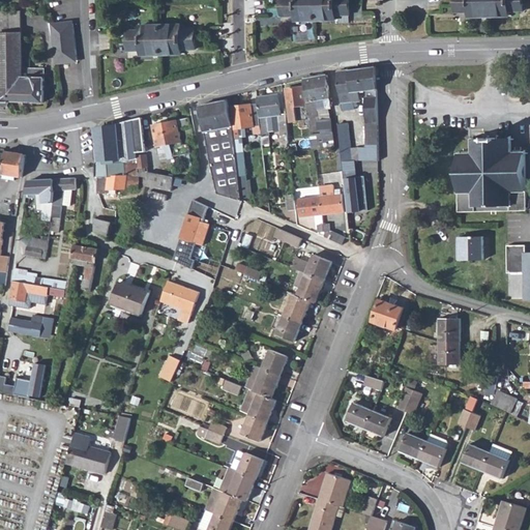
[(522,1),(489,2),(489,17),(508,17),(508,11),(522,11),(522,1)]
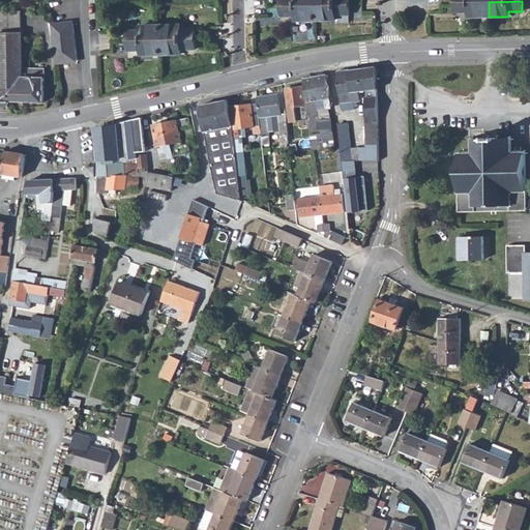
[(489,2),(454,2),(454,12),(469,12),(469,18),(489,17),(489,2)]
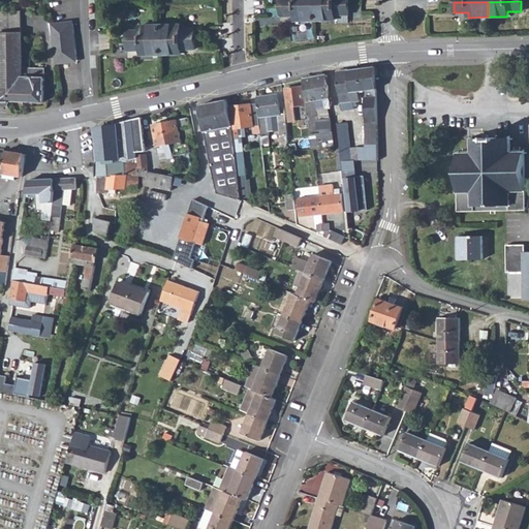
[(315,5),(281,6),(281,17),(296,17),(297,21),(315,21),(315,5)]
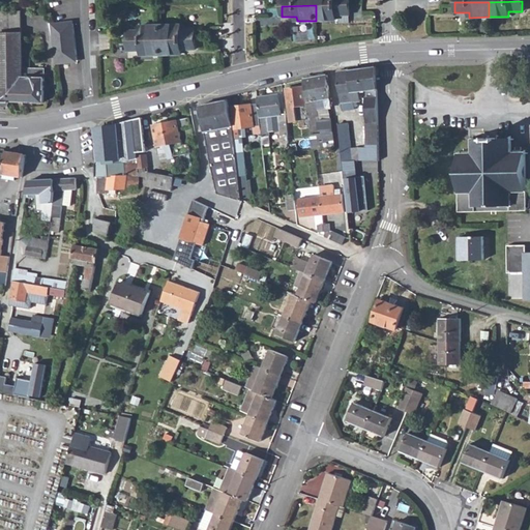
[(349,5),(316,5),(316,21),(335,20),(335,16),(349,16),(349,5)]
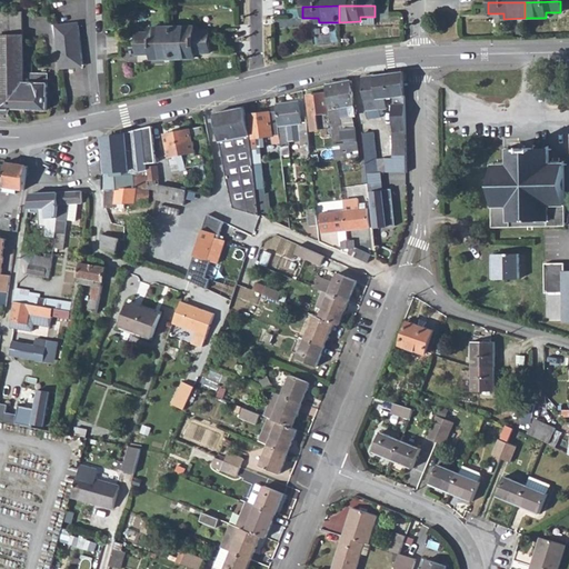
[(70,22),(55,25),(60,69),(75,67),(75,65),(82,63),(78,25),(70,26),(70,22)]
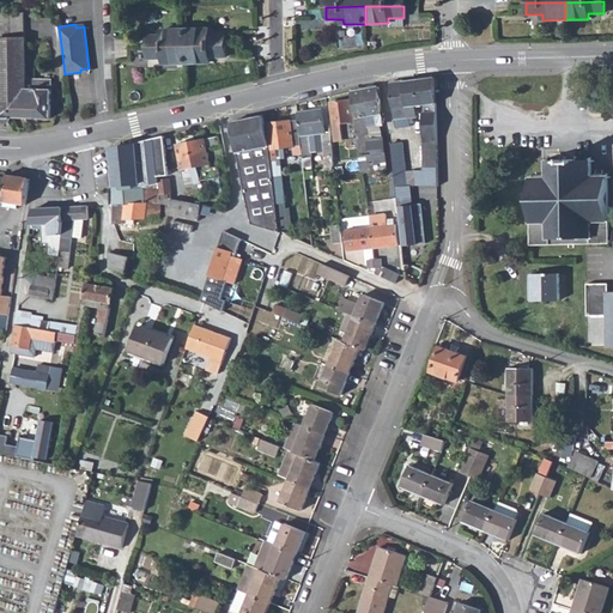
[(0,117),(52,119),(50,80),(37,80),(37,68),(41,68),(41,62),(37,62),(37,66),(26,66),(26,38),(26,29),(0,29),(0,117)]
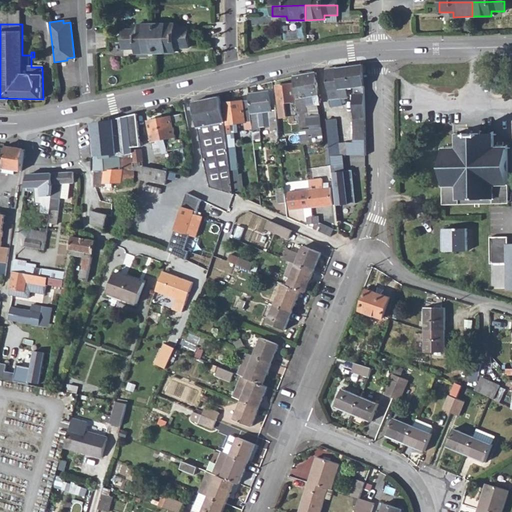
[(123,29),(123,39),(155,39),(155,24),(136,24),(136,29),(123,29)]
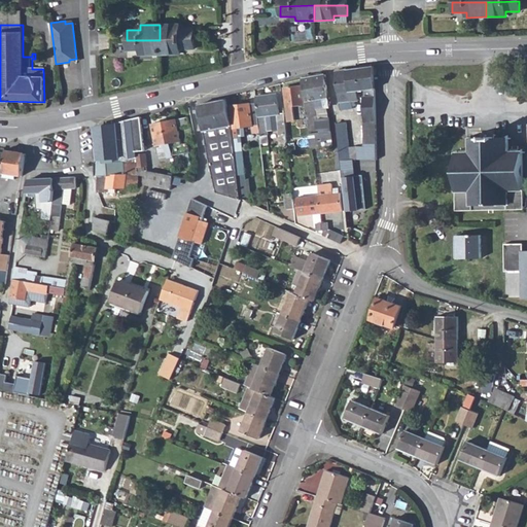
[(179,25),(160,25),(160,40),(192,39),(192,29),(179,29),(179,25)]
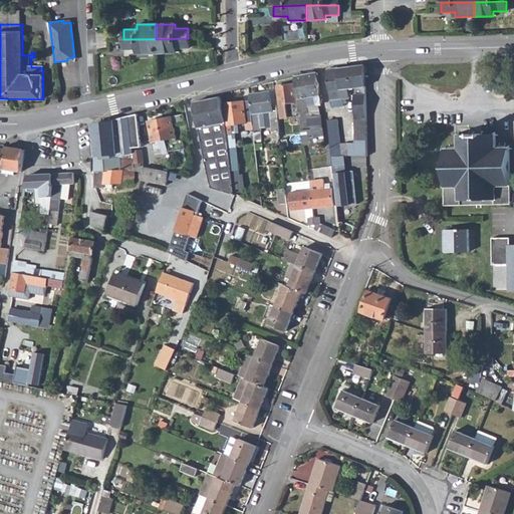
[(31,32),(22,32),(22,55),(31,55),(31,52),(31,44),(30,33),(31,32)]
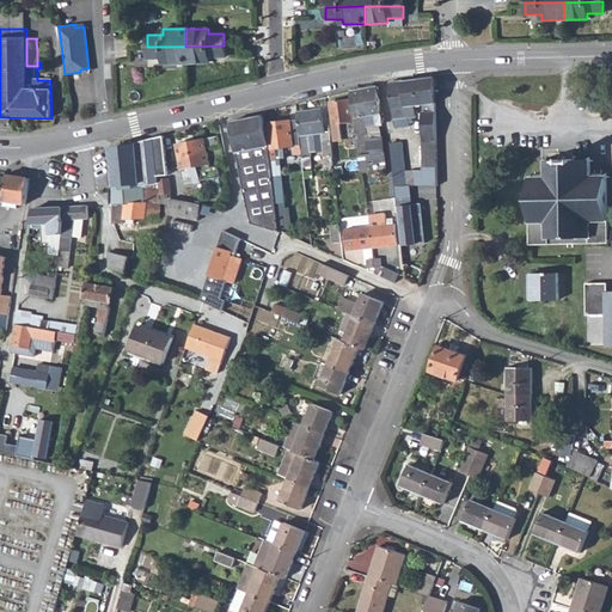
[(224,46),(185,47),(187,63),(209,63),(209,57),(225,57),(224,46)]
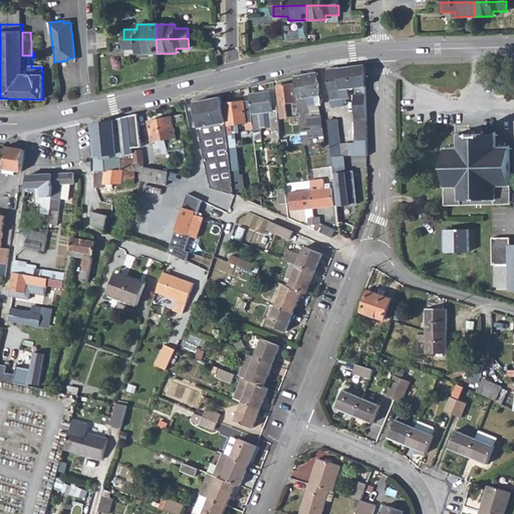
[(156,39),(123,39),(123,49),(138,49),(138,53),(157,53),(156,39)]
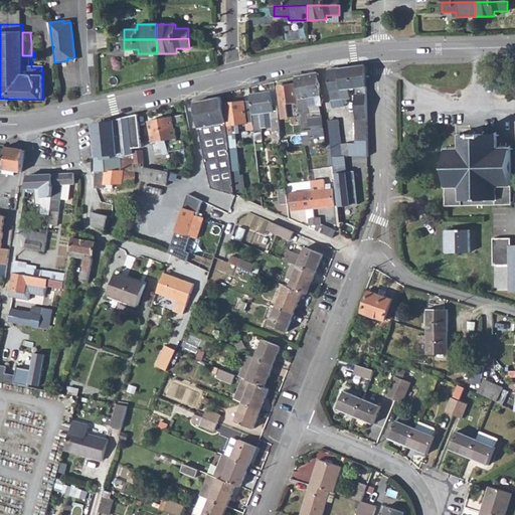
[(366,65),(339,68),(342,89),(350,89),(356,88),(367,88),(366,66),(366,65)]
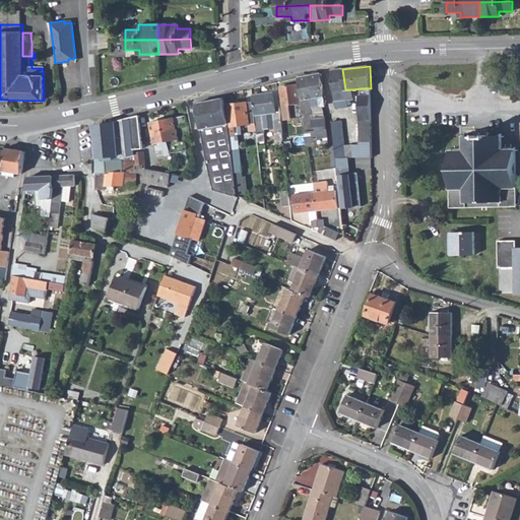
[(342,69),(331,71),(335,102),(343,101),(344,107),(348,107),(347,102),(345,89),(342,69)]
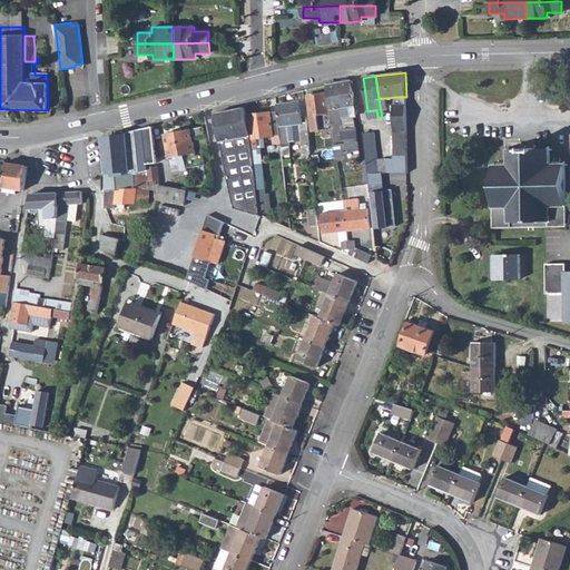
[(352,80),(327,85),(333,129),(343,128),(341,117),(340,108),(350,107),(351,116),(356,115),(352,80)]
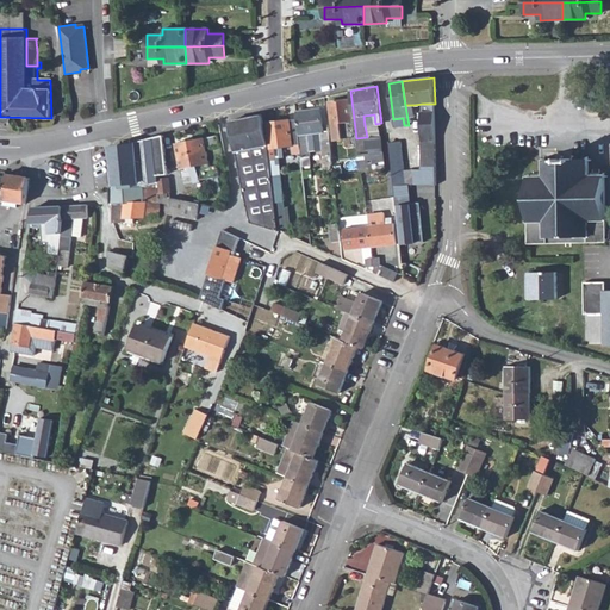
[(349,101),(329,103),(331,124),(346,123),(347,135),(354,135),(349,101)]
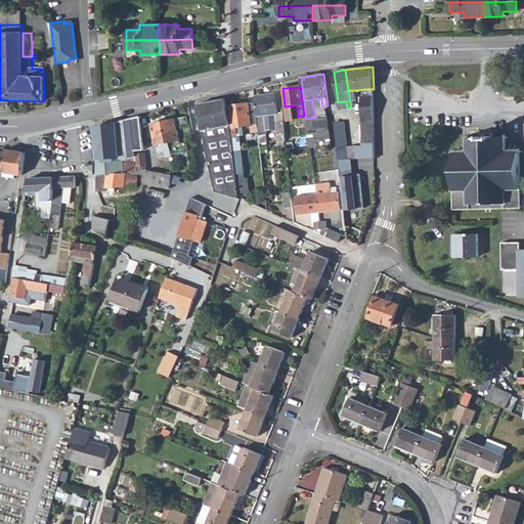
[(356,90),(348,90),(350,102),(354,102),(354,100),(356,99),(356,90)]
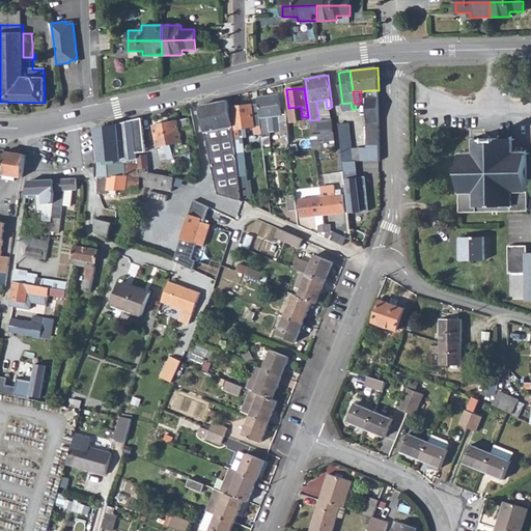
[(280,94),(258,96),(258,105),(261,127),(262,137),(270,136),(270,133),(268,117),(281,115),(282,114),(280,94)]
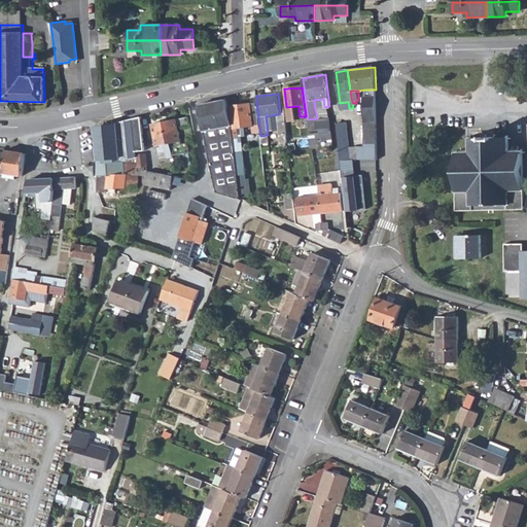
[(365,96),(363,96),(365,145),(365,160),(378,160),(376,96),(365,96)]
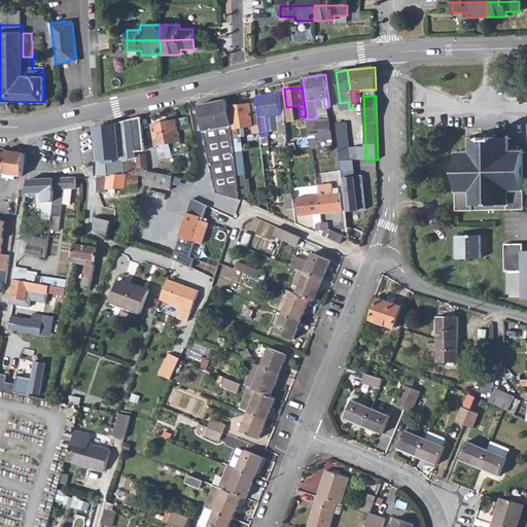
[(314,100),(315,108),(324,107),(323,99),(314,100)]
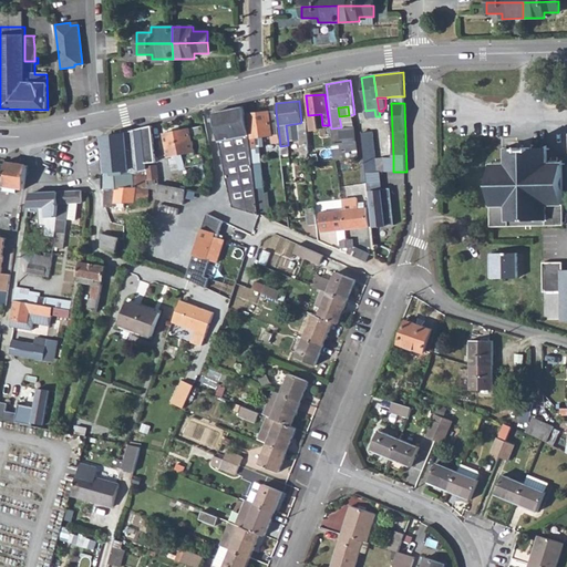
[(244,107),(214,113),(233,207),(259,216),(256,187),(250,138),(249,138),(244,107)]
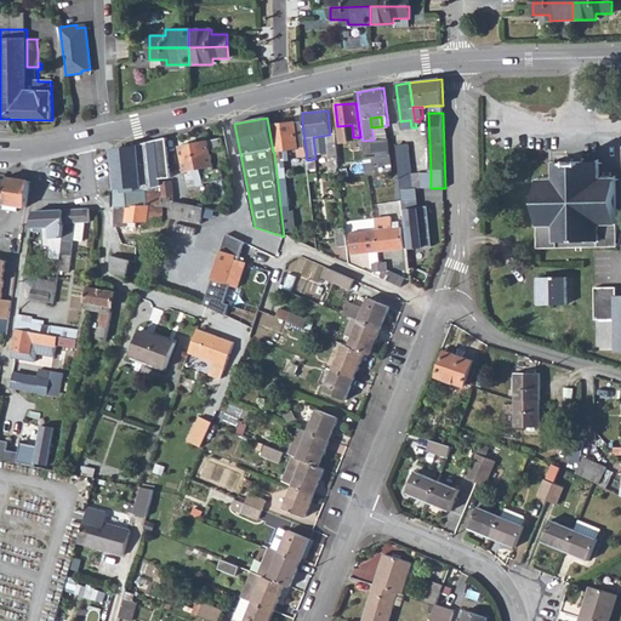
[(302,123),(272,125),(274,152),(280,205),(289,205),(285,161),(290,159),(289,149),(306,148),(302,123)]
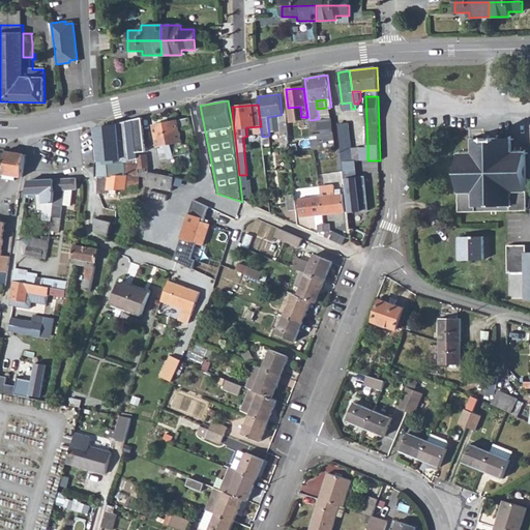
[(267,117),(269,133),(281,131),(280,118),(286,118),(286,114),(282,114),(281,115),(267,117)]
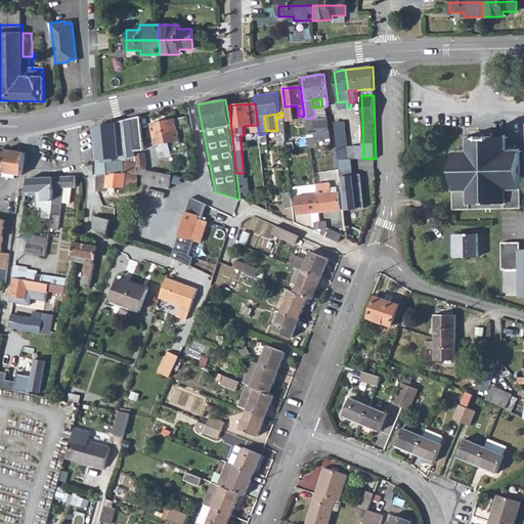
[(116,122),(116,124),(119,162),(135,156),(135,151),(144,150),(140,117),(116,122)]
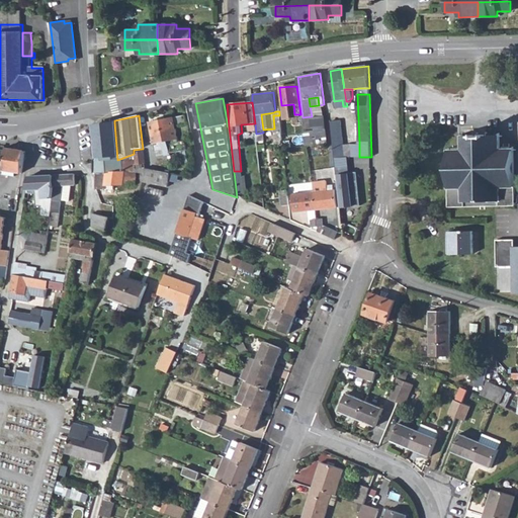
[(185,115),(176,117),(178,126),(187,124),(185,115)]
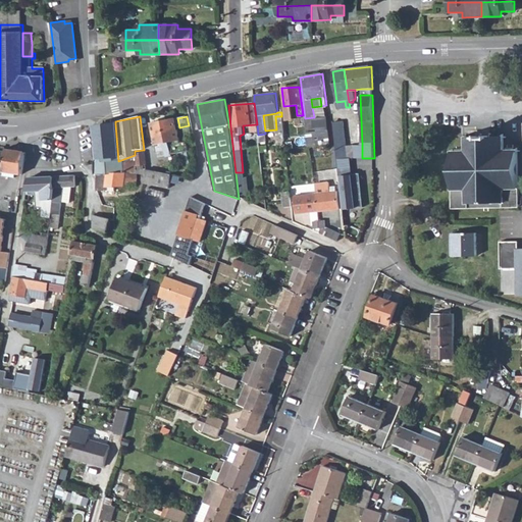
[(281,116),(275,116),(276,129),(276,135),(283,134),(281,116)]
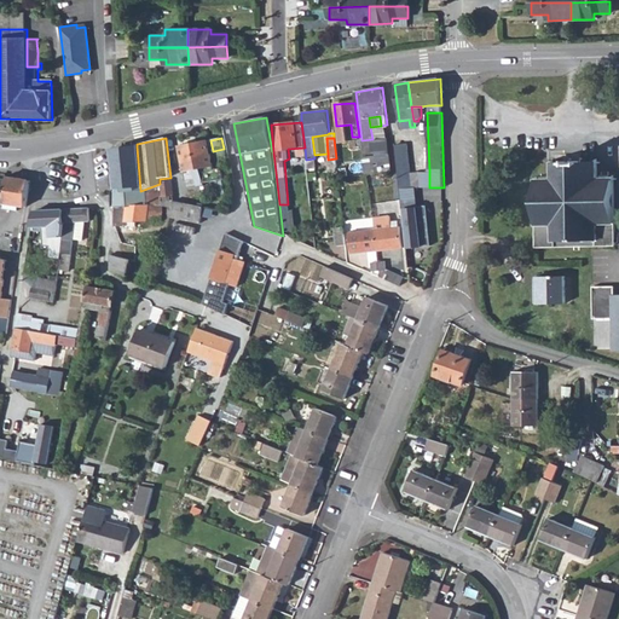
[(372,139),(362,140),(364,157),(375,156),(372,139)]
